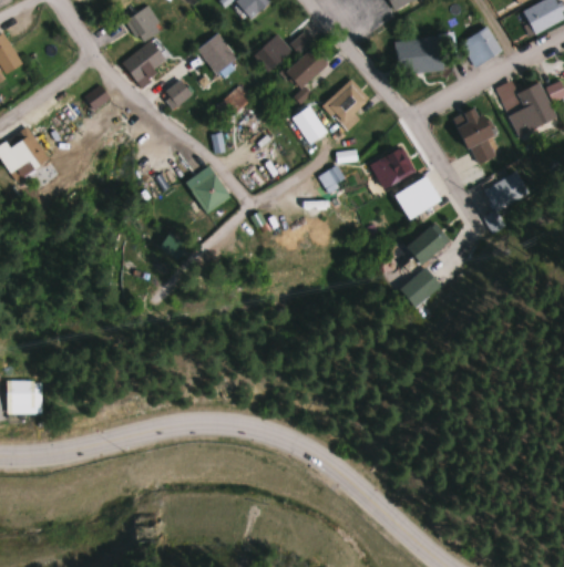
[(274,0),(236,0),(249,18),(274,0)]
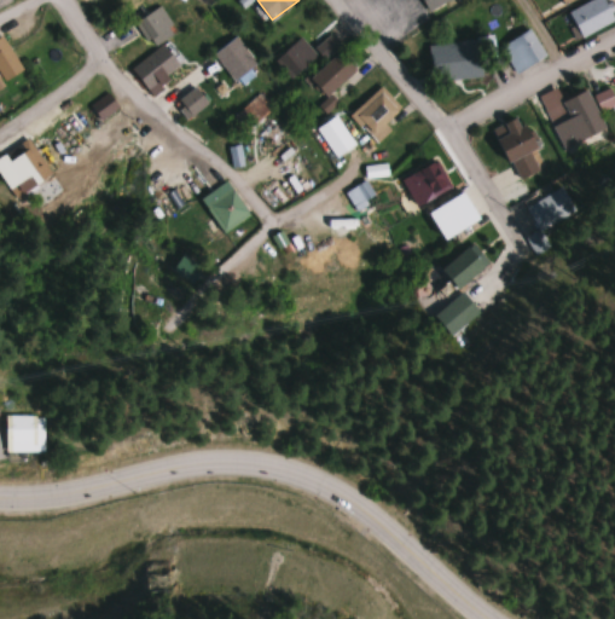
[(451,0),(423,0),(429,11),(451,0)]
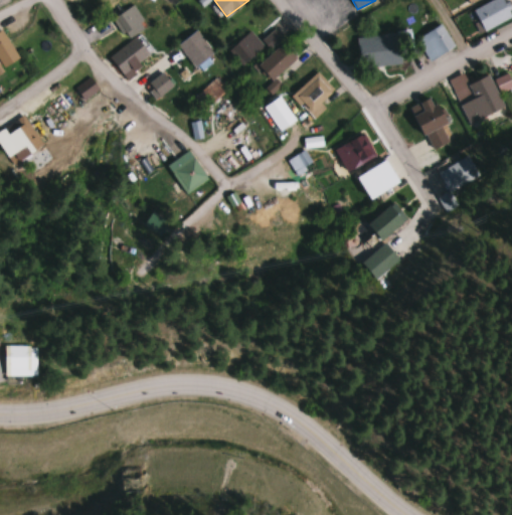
[(511,13),(503,0),(493,0),(472,11),(484,32),(511,17),(511,13)]
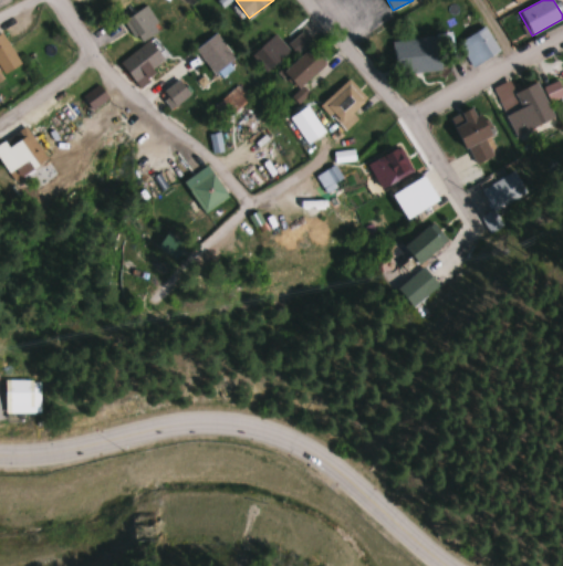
[(126,20),(141,42),(164,27),(148,4),(126,20)]
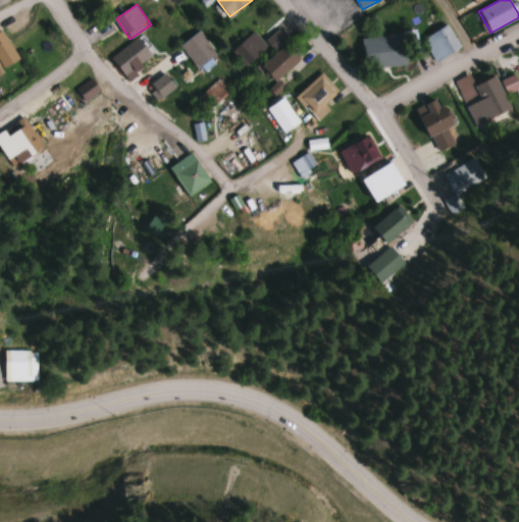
[(465,46),(452,22),(424,39),(438,61),(465,46)]
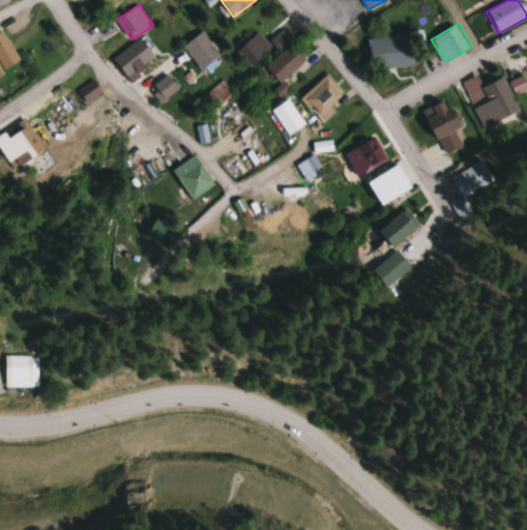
[(0,69),(4,67),(5,68),(20,60),(4,30),(0,31),(0,69)]
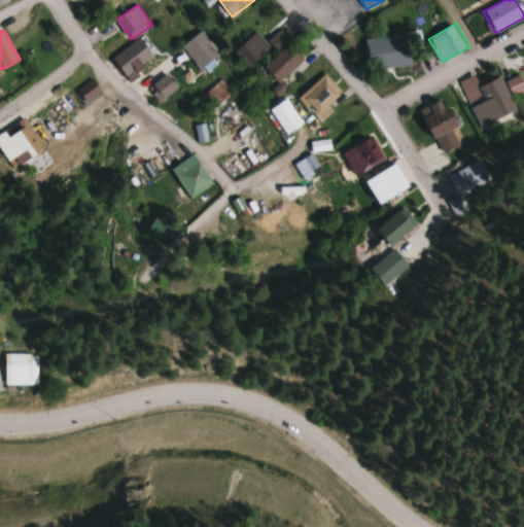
[(203,69),(221,54),(203,30),(183,45),(203,69)]
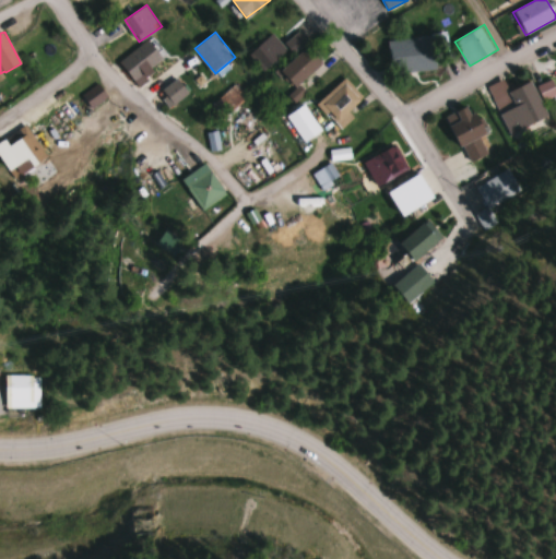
[(287,43),(296,54),(309,43),(299,32),(287,43)]
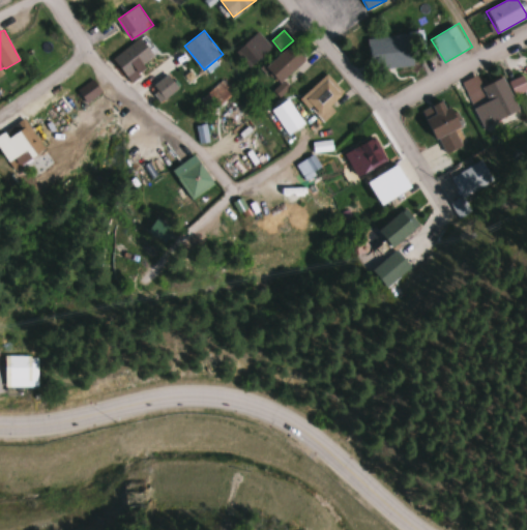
[(273,47),(260,31),(237,52),(251,67),(273,47)]
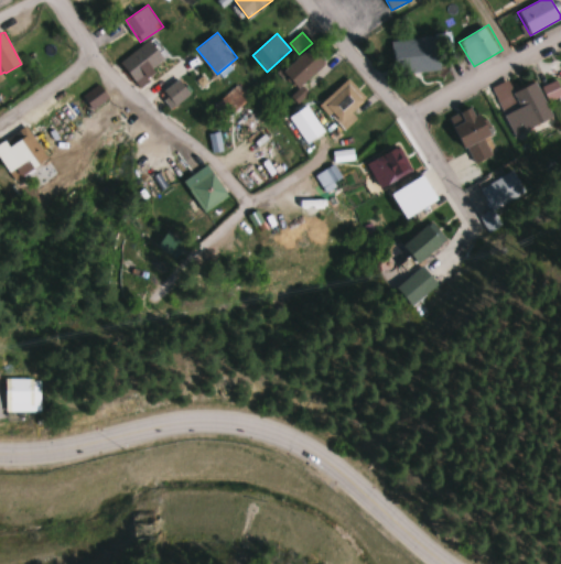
[(441,68),(438,36),(394,42),(397,73),(441,68)]
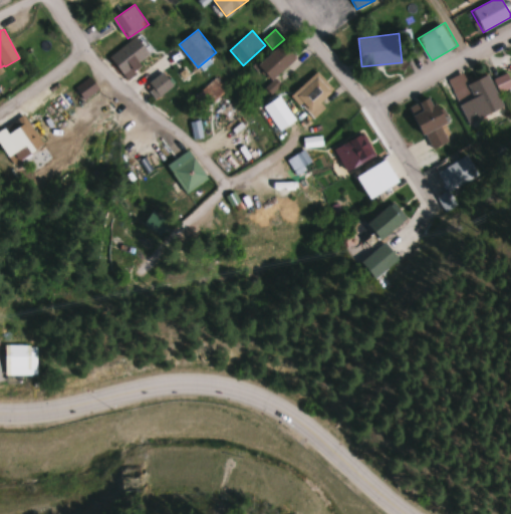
[(140,61),(150,54),(138,37),(110,56),(126,79),(145,67),(140,61)]
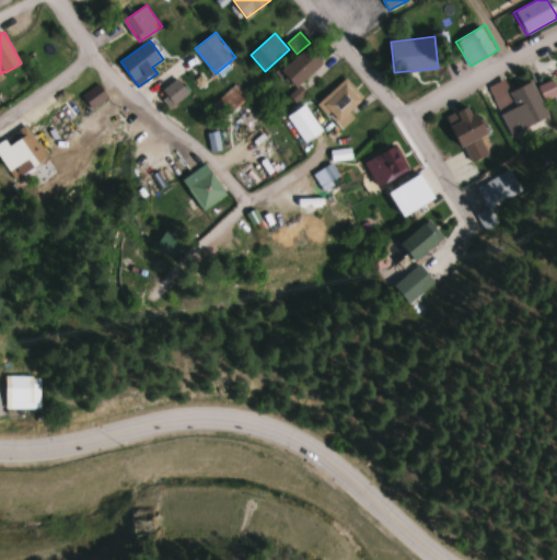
[(324,61),(306,46),(281,74),(298,90),(324,61)]
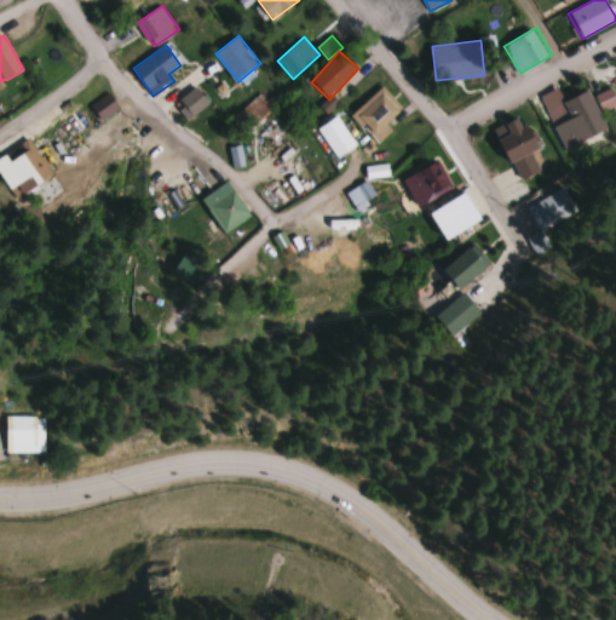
[(191,119),(211,102),(197,86),(178,103),(191,119)]
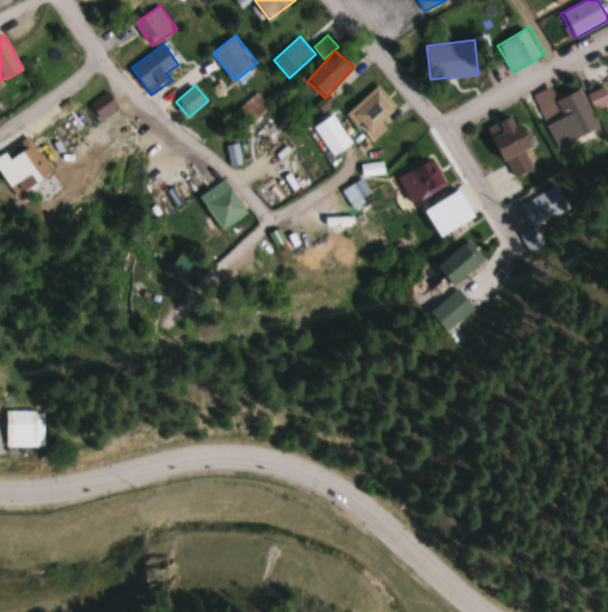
[(349,112),(369,135),(399,108),(379,85),(349,112)]
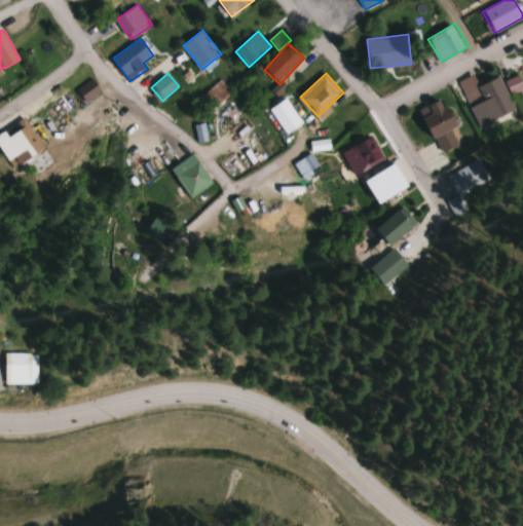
[(460,80),(481,125),(516,110),(501,76),(481,85),(476,73),(460,80)]
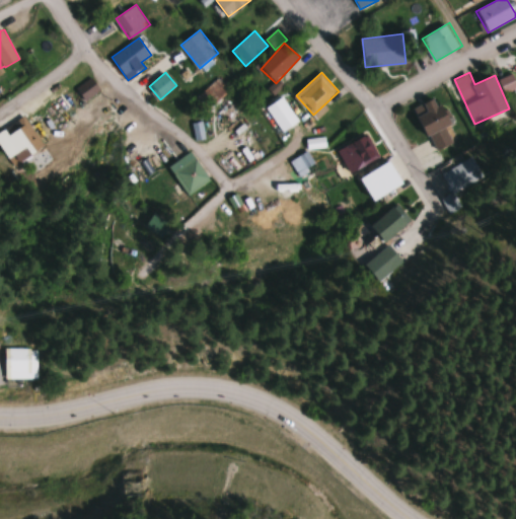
[(87,100),(101,89),(92,77),(78,87),(87,100)]
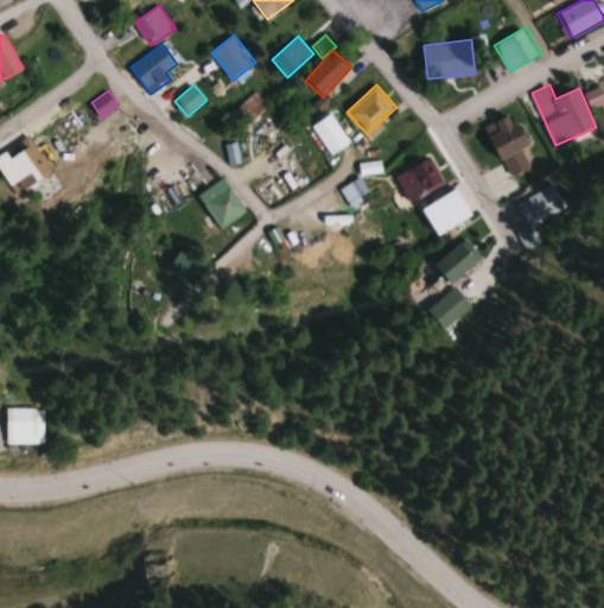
[(268,103),(253,92),(233,119),(247,130),(268,103)]
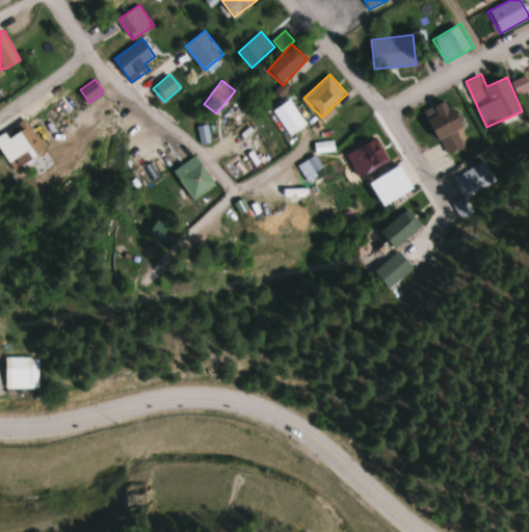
[(288,137),(307,127),(292,99),(273,109),(288,137)]
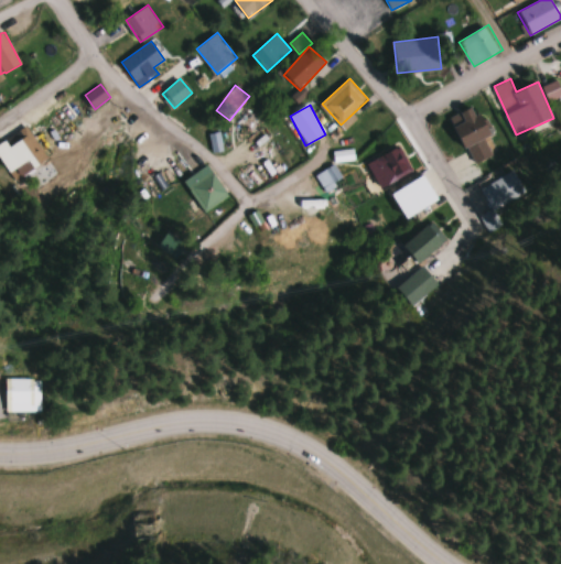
[(450,117),(465,148),(468,145),(476,162),(493,154),(485,137),(489,134),(476,105),(450,117)]
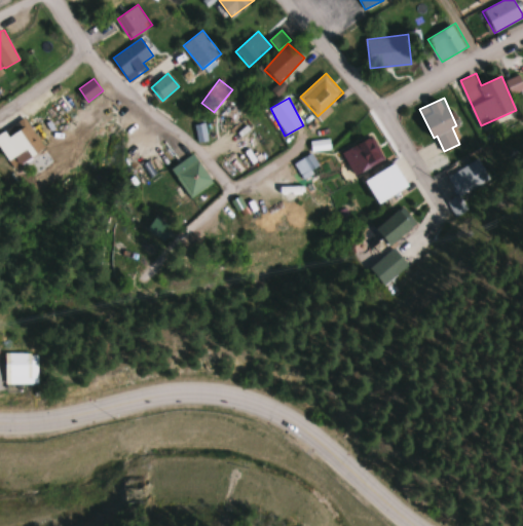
[(44,148),(25,116),(0,130),(0,146),(13,167),(44,148)]
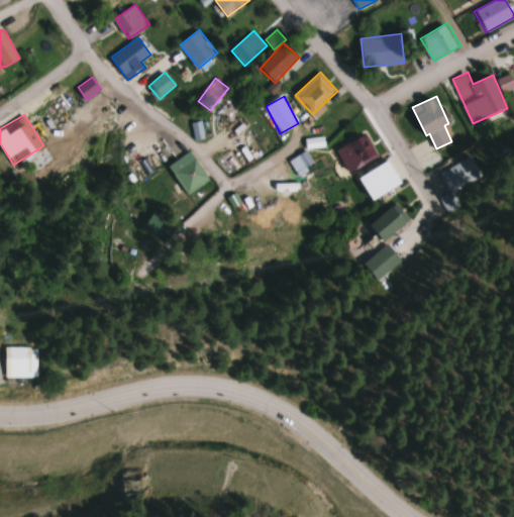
[(337,147),(347,171),(378,157),(367,133),(337,147)]
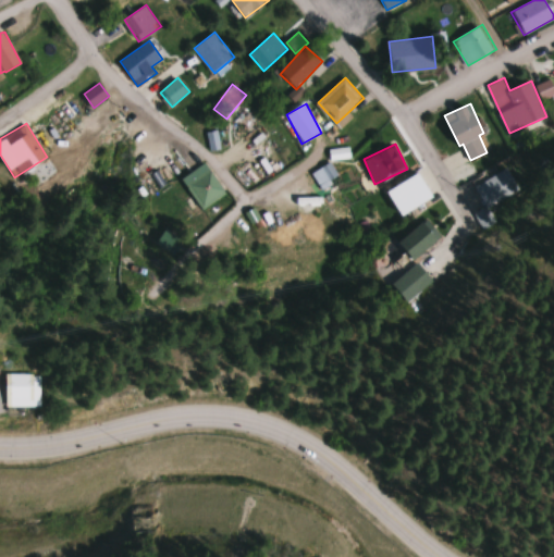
[(226,194),(207,162),(182,177),(201,209),(226,194)]
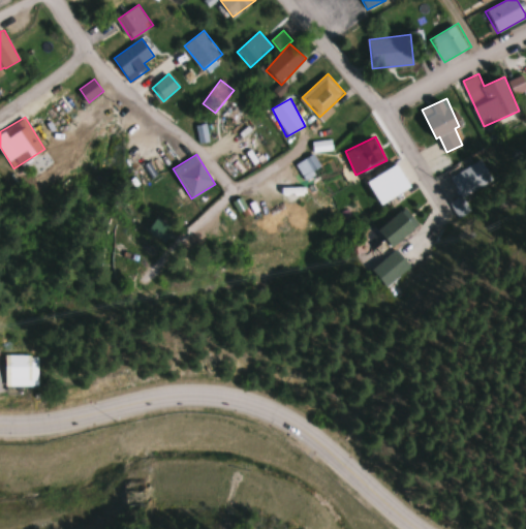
[(297,163),(305,179),(322,169),(314,154),(297,163)]
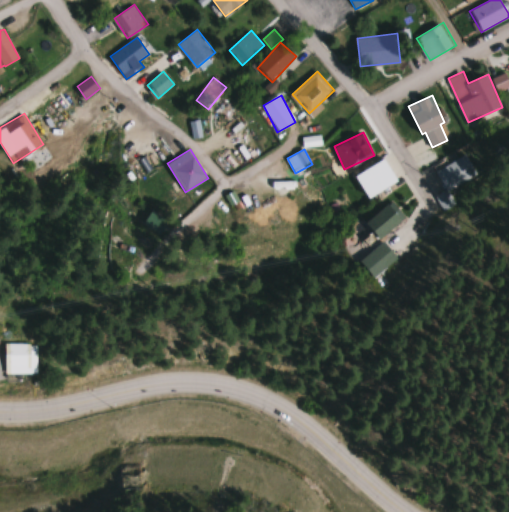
[(477,177),(468,155),(438,169),(448,191),(438,196),(444,210),(456,204),(449,189),(477,177)]
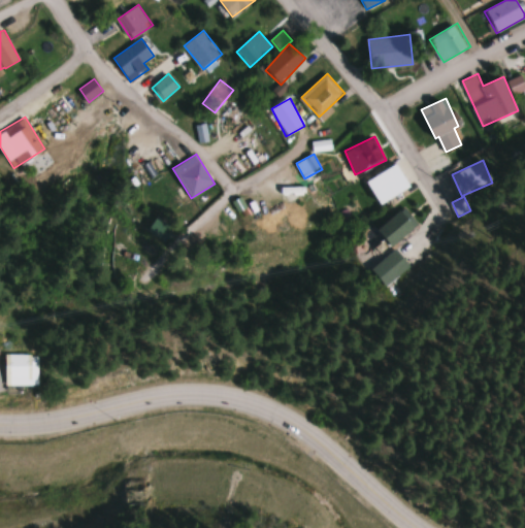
[(366,182),(382,204),(411,186),(396,162),(366,182)]
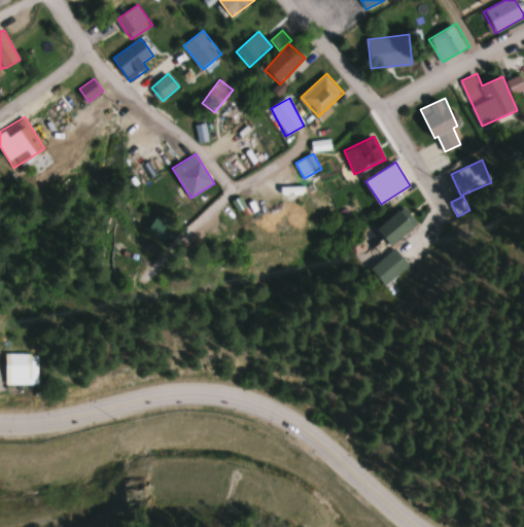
[(378,227),(390,245),(414,227),(400,210),(378,227)]
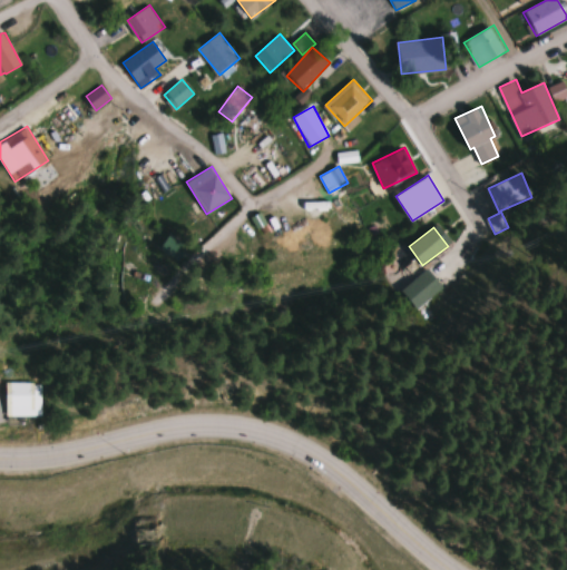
[(414,308),(442,288),(429,269),(401,290),(414,308)]
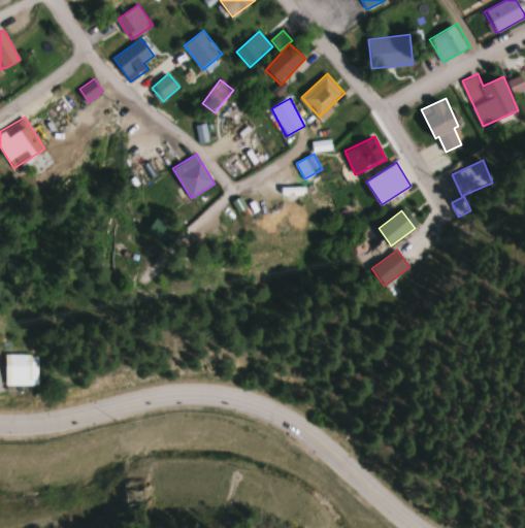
[(39,386),(39,354),(6,354),(6,386),(39,386)]
